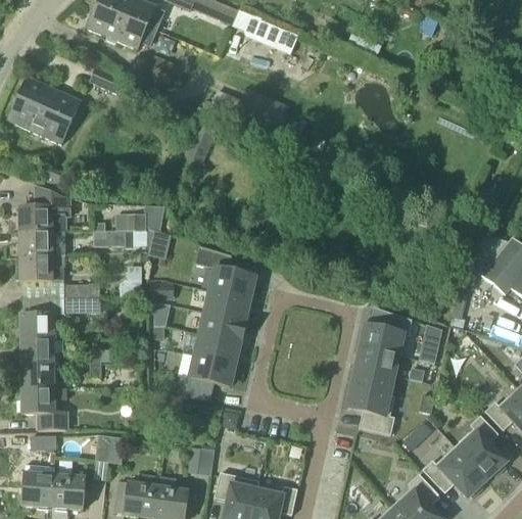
[(117,16),(155,32),(163,11),(152,6),(153,4),(142,0),(98,0),(95,7),(117,16)]
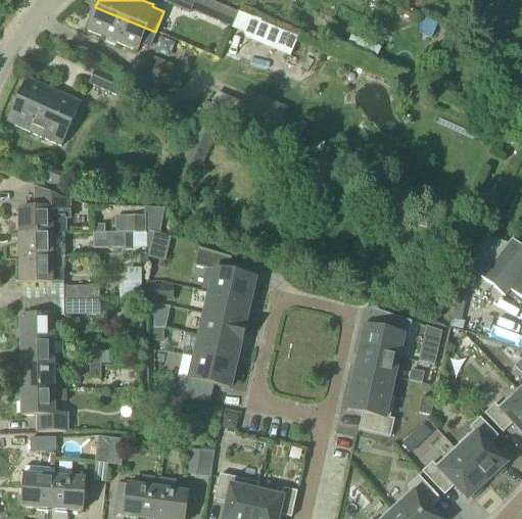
[(171,0),(171,1),(192,9),(195,0),(171,0)]
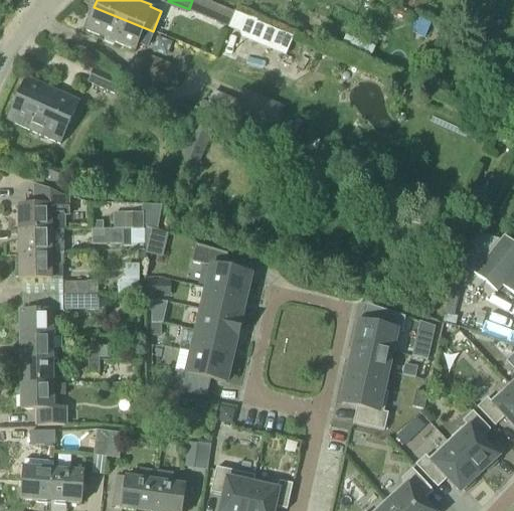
[(391,13),(405,18),(409,8),(395,3),(391,13)]
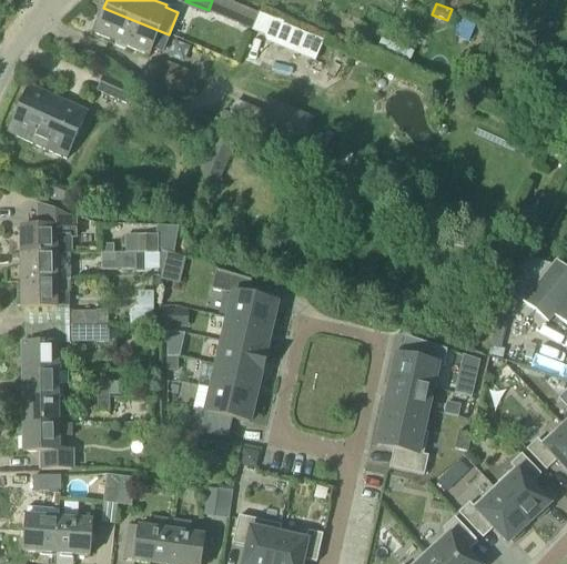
[(252,27),(259,10),(246,6),(240,21),(252,27)]
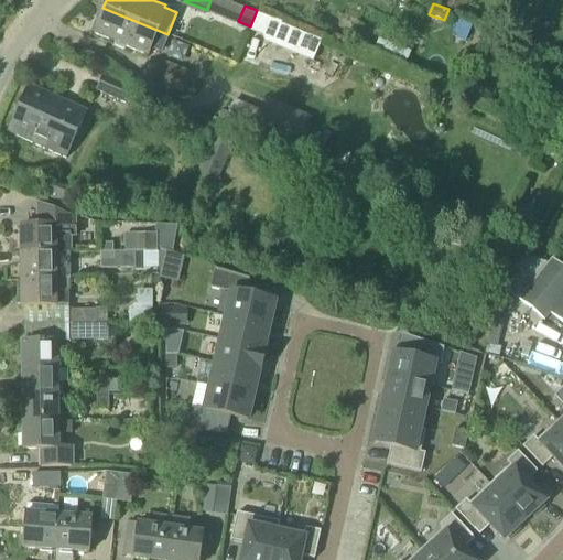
[(161,51),(168,34),(127,18),(103,8),(94,30),(147,52),(149,45),(161,51)]
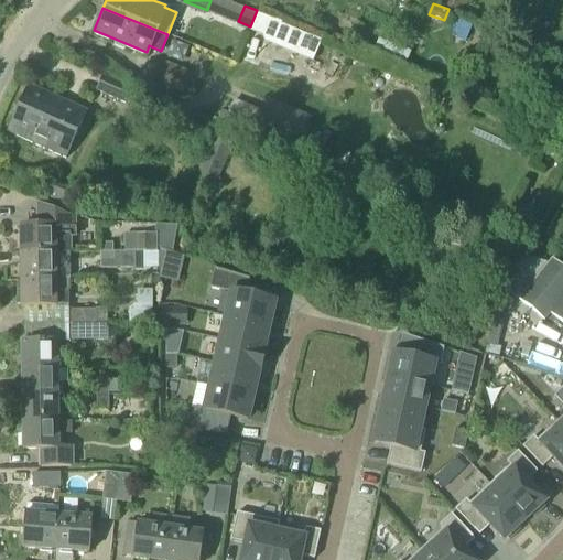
[(251,29),(263,33),(266,39),(313,58),(322,36),(259,11),(251,29)]
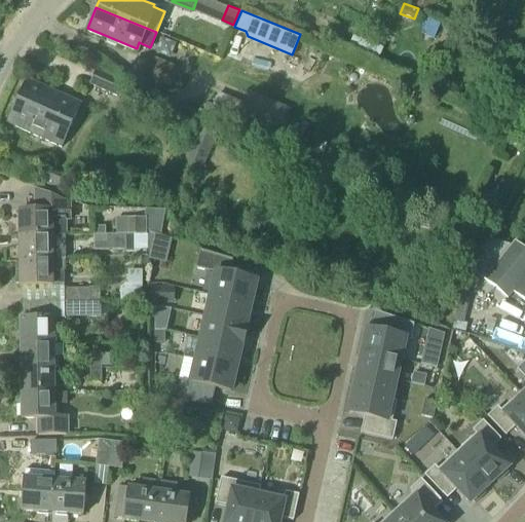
[(423,32),(434,37),(440,22),(429,17),(423,32)]
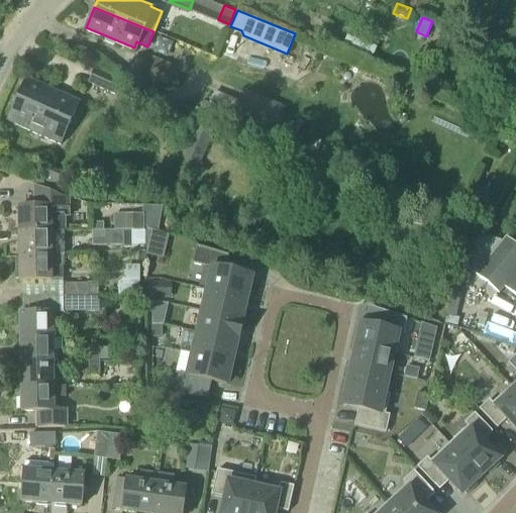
[(145,72),(170,82),(177,66),(152,56),(145,72)]
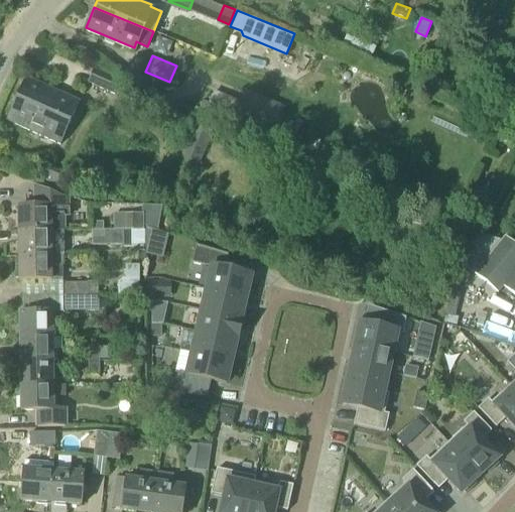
[(88,80),(116,93),(121,77),(94,67),(88,80)]
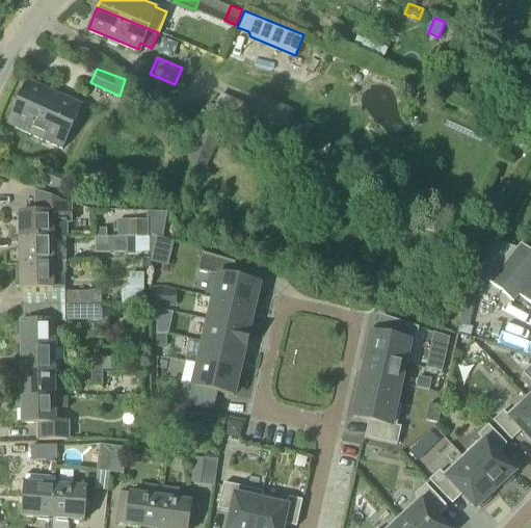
[(7,122),(62,144),(81,102),(27,78),(7,122)]
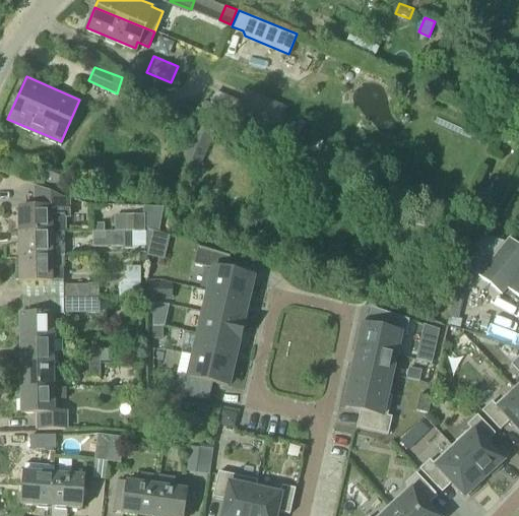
[(410,87),(405,98),(411,100),(416,98),(419,92),(410,87)]
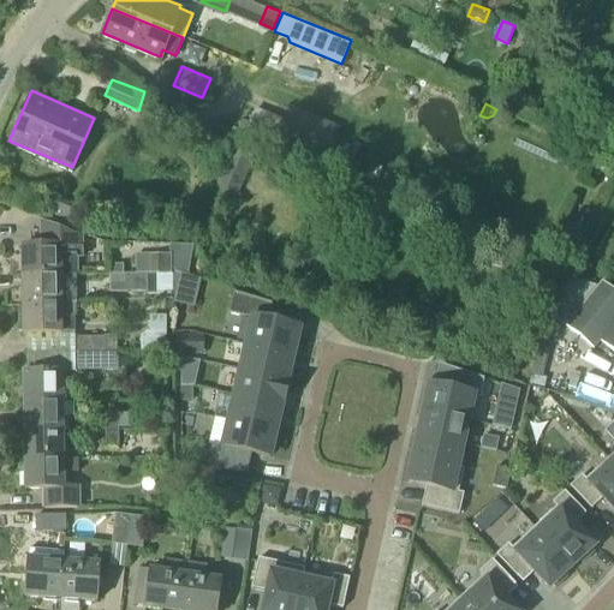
[(321,163),(329,143),(309,133),(303,119),(288,114),(276,144),(321,163)]
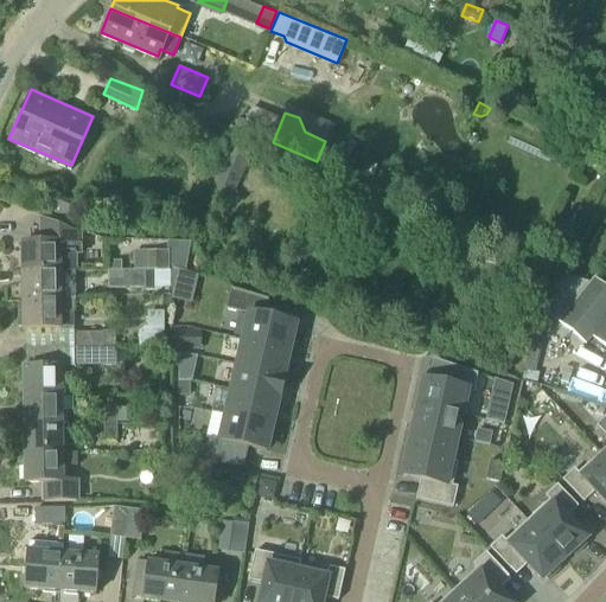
[(209,187),(231,198),(254,146),(231,136),(209,187)]
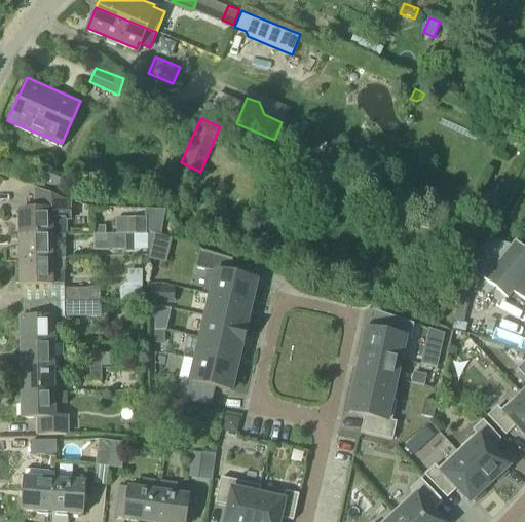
[(524,136),(518,134),(514,145),(524,149),(524,136)]
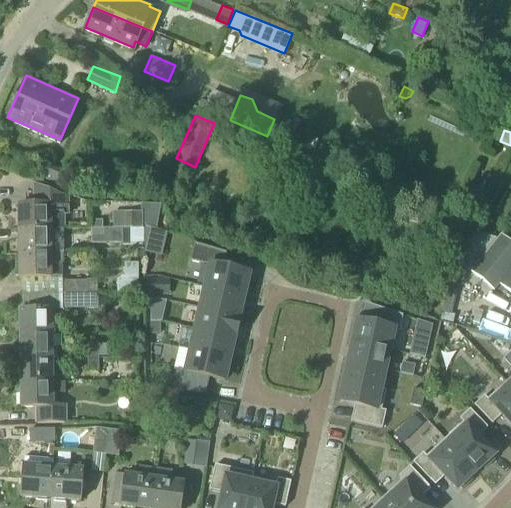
[(18,227),(50,227),(63,227),(63,212),(68,212),(68,202),(60,202),(59,192),(33,182),(34,202),(18,202),(18,227)]
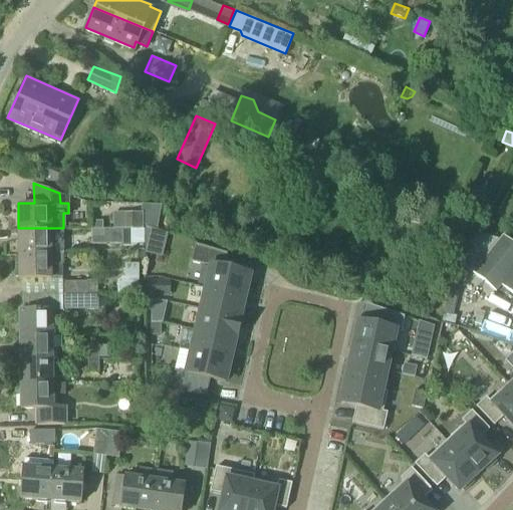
[(512,192),(508,190),(498,210),(512,217),(512,192)]
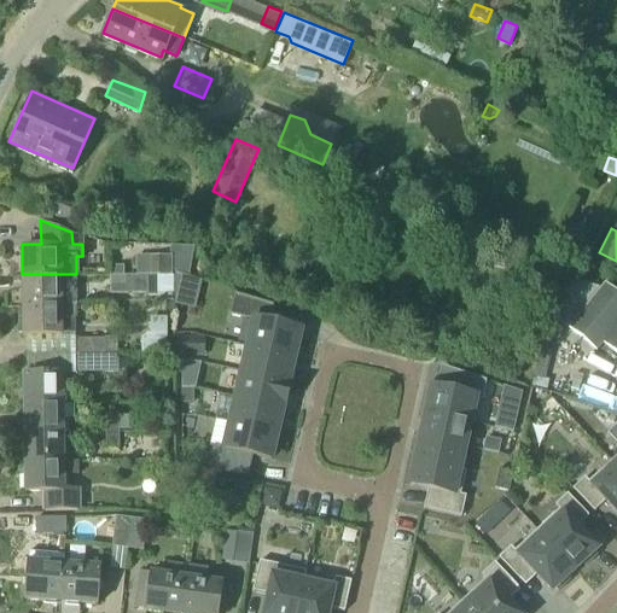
[(174,267),(190,273),(195,244),(170,243),(170,255),(170,268),(174,267)]
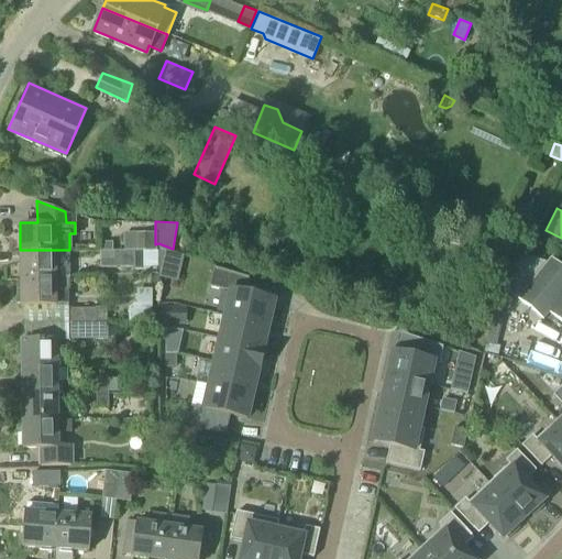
[(124,248),(155,248),(155,244),(155,232),(124,231),(124,248)]
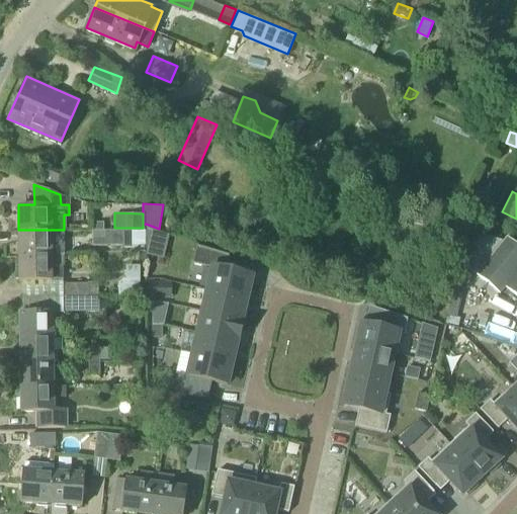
[(92,229),(92,244),(143,244),(143,229),(92,229)]
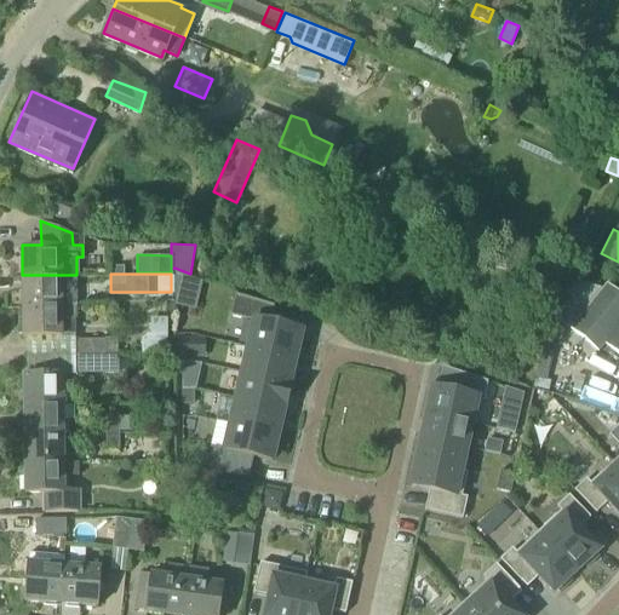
[(22,275),(22,302),(61,302),(61,275),(22,275)]
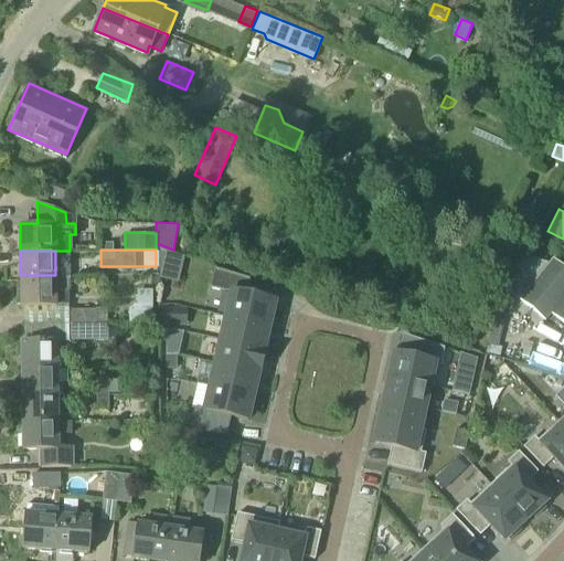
[(563,265),(553,257),(549,261),(519,251),(506,286),(545,317),(551,311),(563,321),(563,265)]
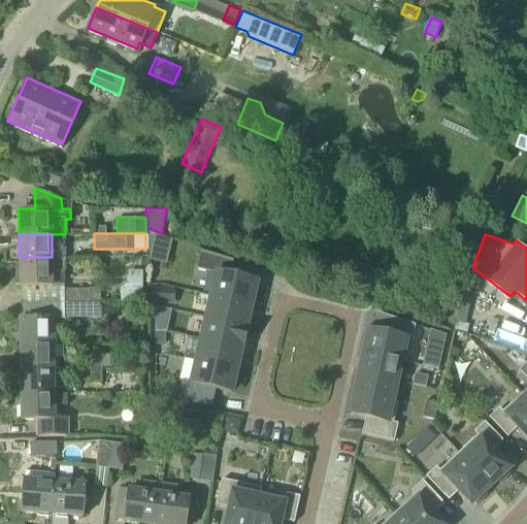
[(252,304),(257,281),(230,274),(234,258),(200,251),(196,267),(216,271),(210,295),(252,304)]
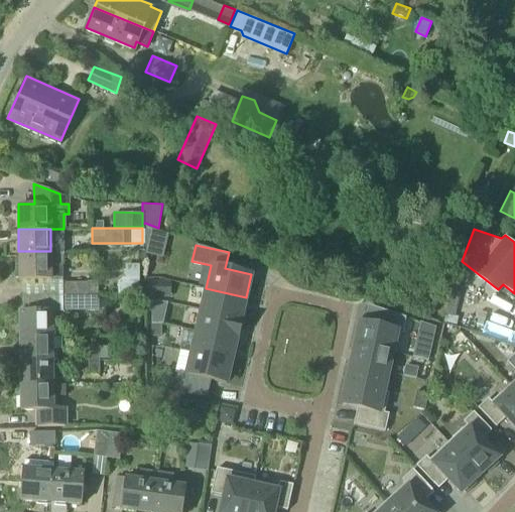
[(50,251),(18,251),(18,276),(51,276),(50,264),(63,264),(63,252),(50,252),(50,251)]
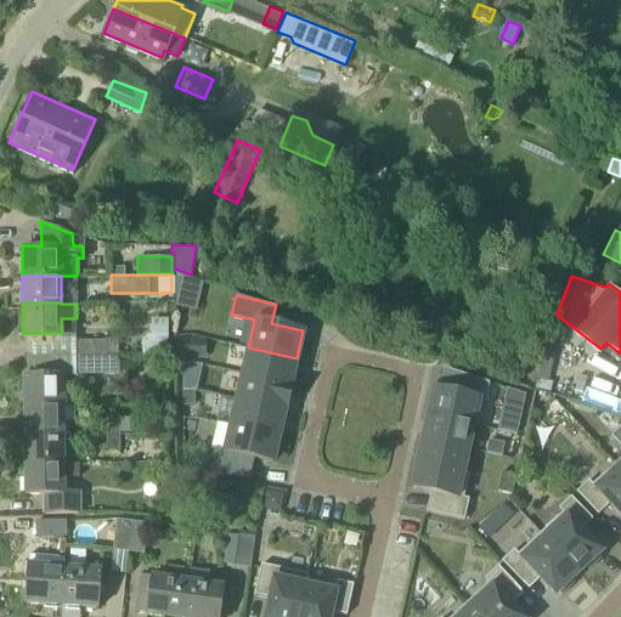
[(74,337),(74,351),(118,351),(118,335),(106,335),(106,337),(74,337)]
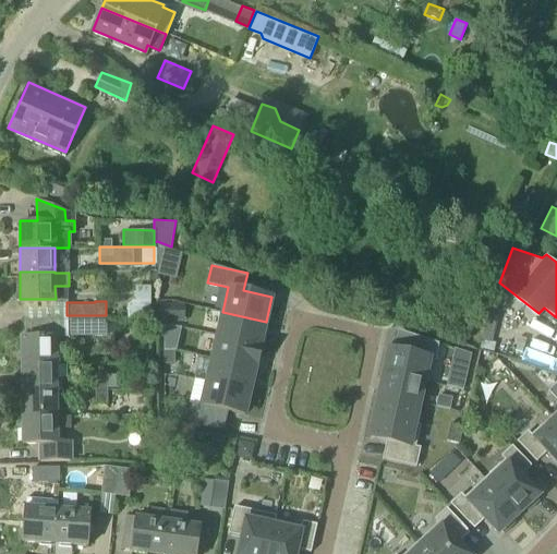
[(158,320),(158,321),(184,320),(184,303),(158,303),(158,315),(158,320)]
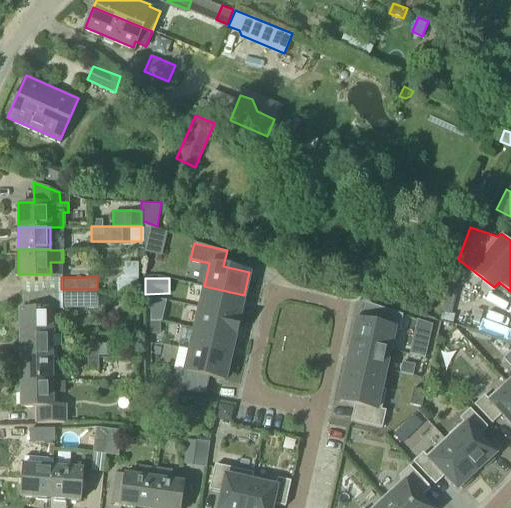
[(138,279),(117,280),(117,289),(138,289),(138,279)]
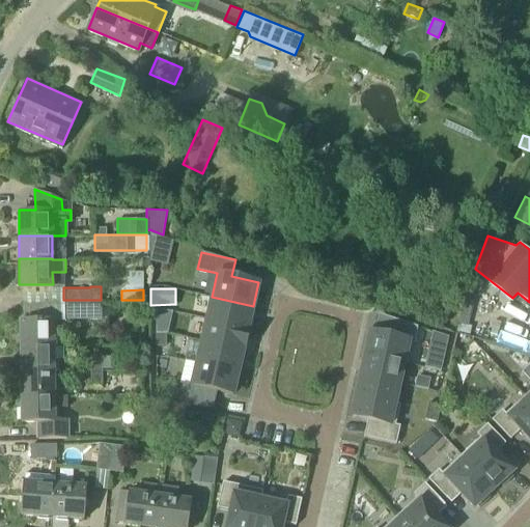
[(253,306),(212,297),(206,317),(248,328),(253,306)]
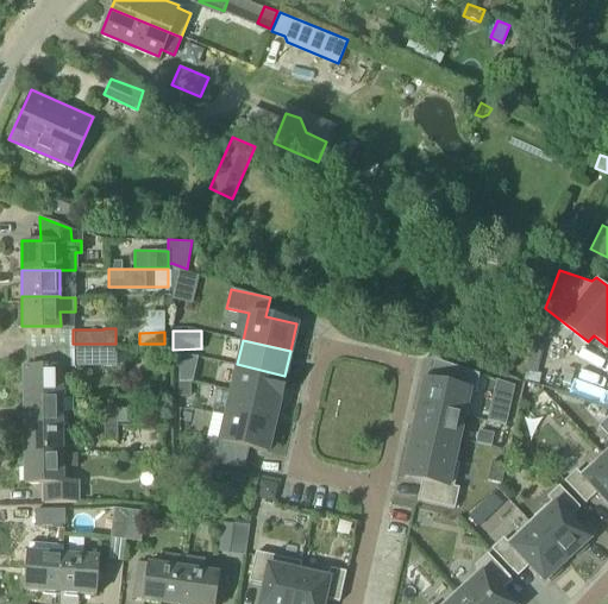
[(116,344),(73,344),(73,364),(116,363),(116,344)]
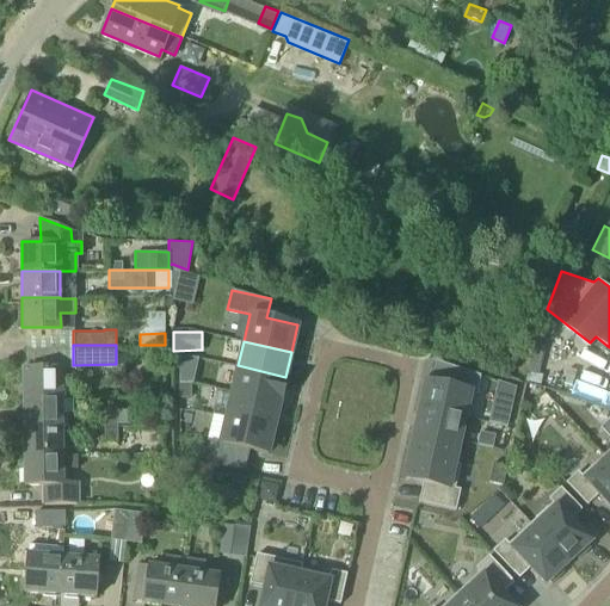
[(279,402),(285,377),(238,365),(233,391),(279,402)]
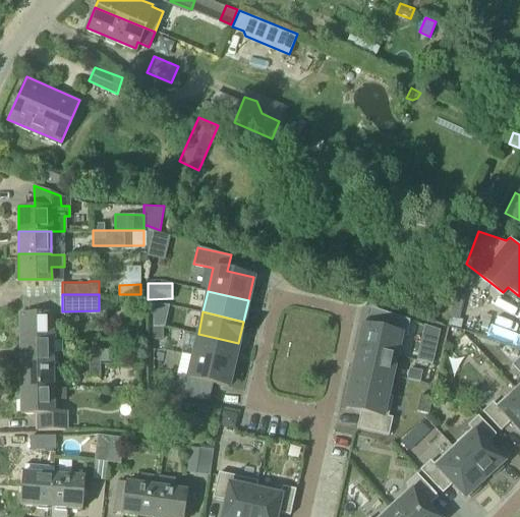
[(363,325),(359,345),(397,353),(401,333),(406,334),(410,319),(387,311),(383,329),(368,326),(363,325)]
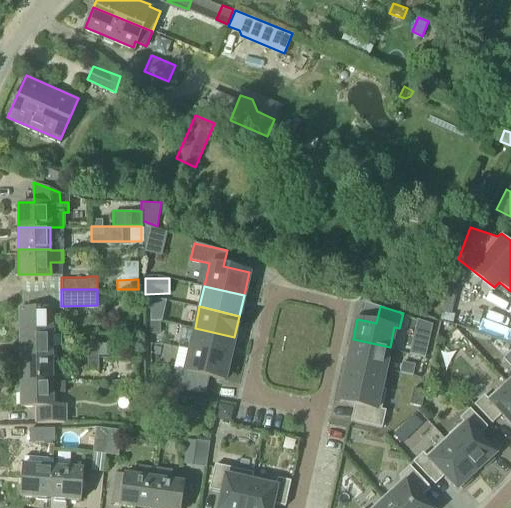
[(19,307),(19,330),(51,329),(51,307),(19,307)]
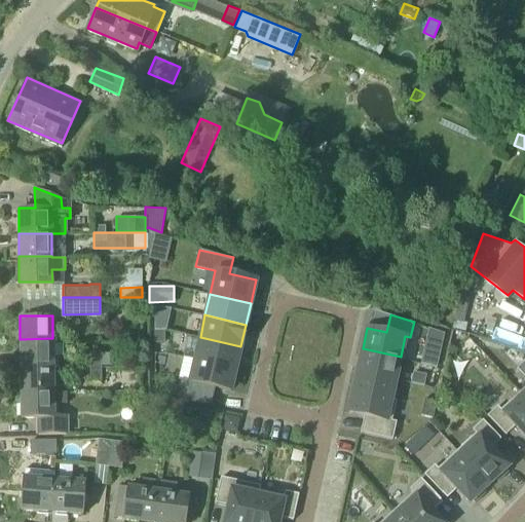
[(513,343),(516,332),(481,323),(478,335),(513,343)]
